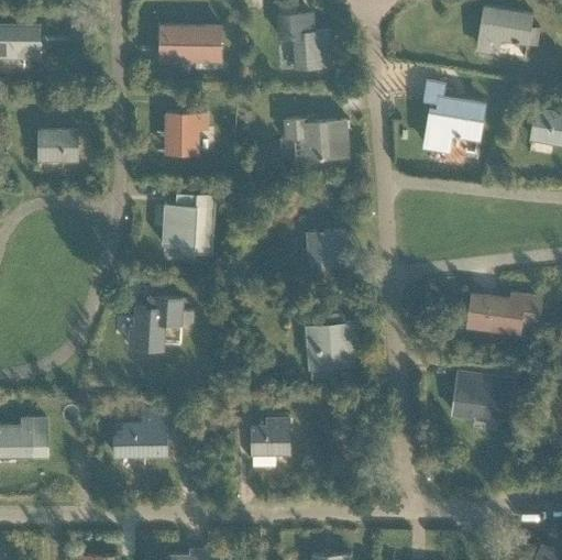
[(530,28),(532,14),(484,7),(482,22),(489,23),(487,35),(484,34),(481,53),(497,55),(499,40),(527,45),(530,28)]
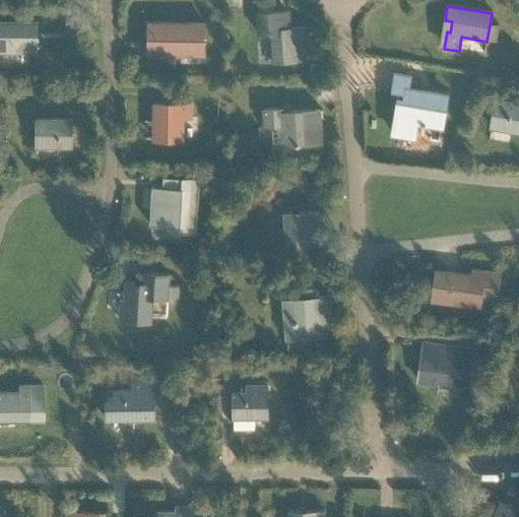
[(289,29),(288,12),(256,14),(257,37),(269,36),(272,65),(301,63),(300,42),(305,42),(304,28),(289,29)]
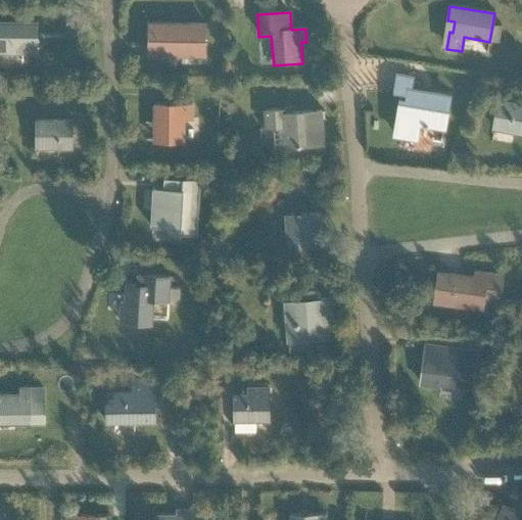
[(37,49),(37,24),(0,22),(0,53),(21,54),(22,49),(37,49)]
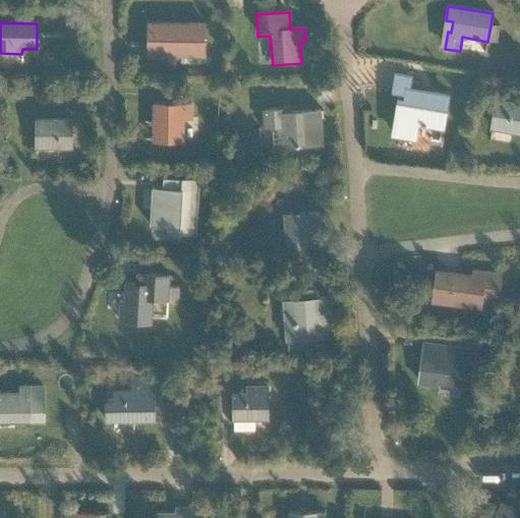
[(148,25),(148,41),(155,41),(155,56),(190,56),(190,46),(204,46),(204,25),(189,25),(148,25)]
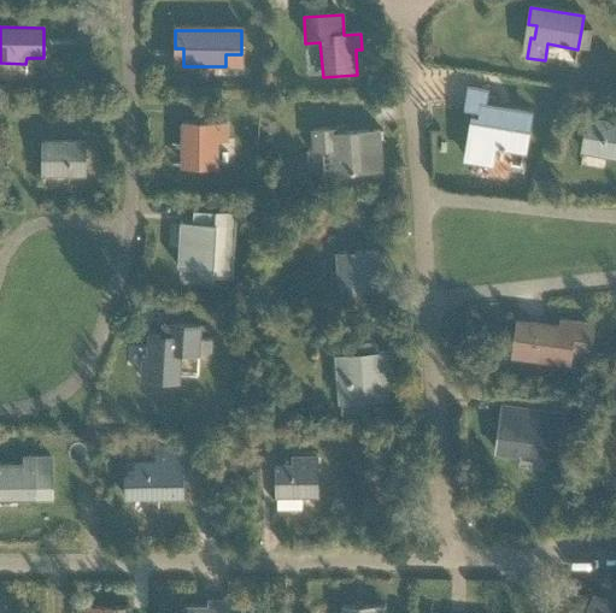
[(581,30),(578,49),(587,51),(591,31),(581,30)]
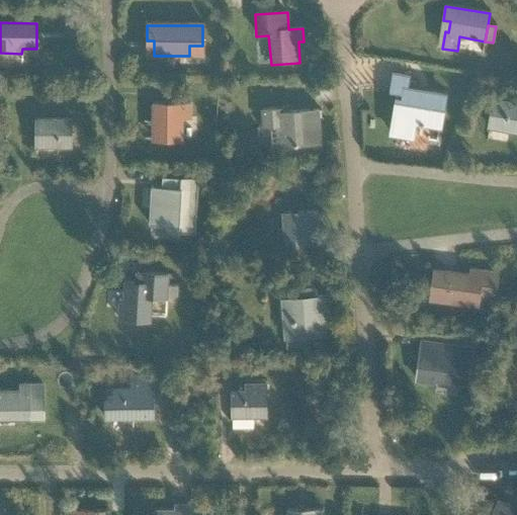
[(391,76),(389,91),(401,94),(402,87),(406,88),(407,78),(391,76)]
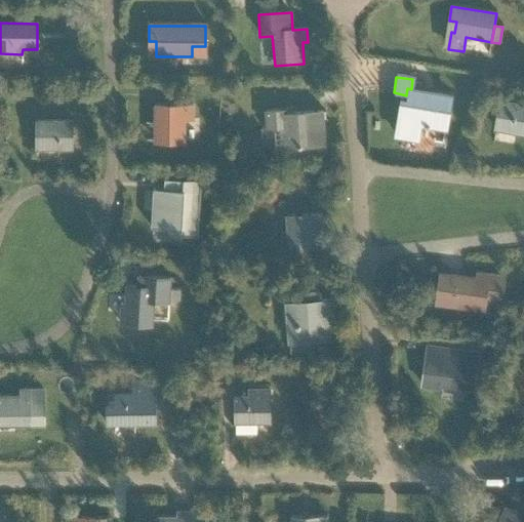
[(401,102),(396,137),(416,141),(419,124),(425,125),(425,127),(429,128),(429,126),(445,129),(450,97),(409,91),(407,103),(401,102)]
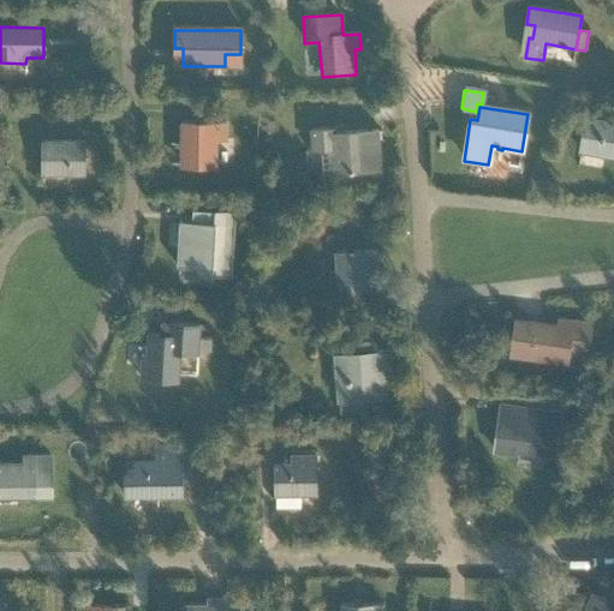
[(69,184),(90,184),(90,178),(94,178),(94,166),(90,165),(90,121),(79,121),(79,117),(53,117),(53,120),(45,120),(43,151),(51,151),(51,183),(58,183),(58,187),(69,187),(69,184)]
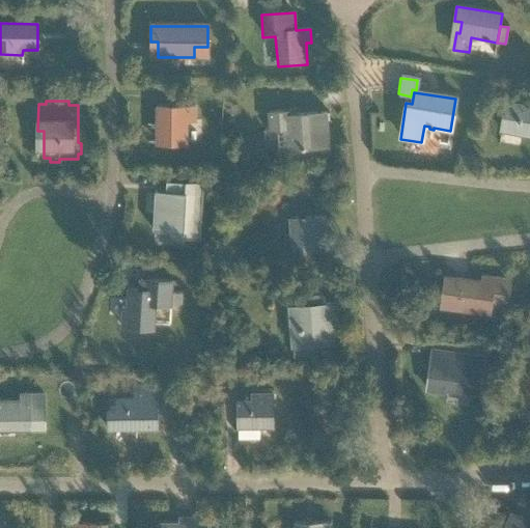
[(529,137),(529,107),(504,103),(500,132),(529,137)]
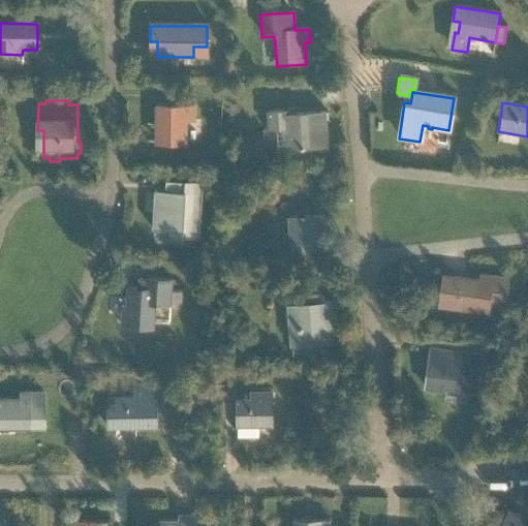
[(193,122),(193,107),(156,106),(156,145),(185,145),(185,122),(193,122)]
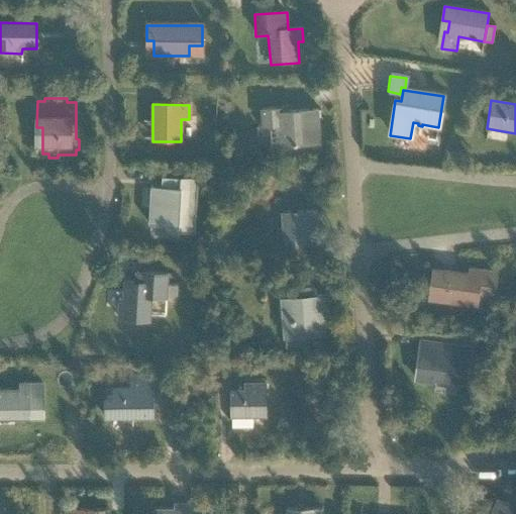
[(275,114),(275,110),(261,111),(262,128),(270,128),(272,147),(320,144),(317,110),(275,114)]
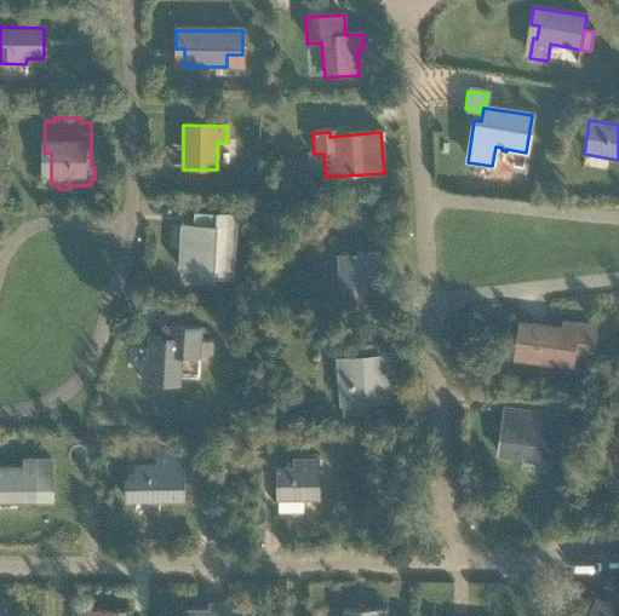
[(177,268),(177,270),(181,270),(181,269),(187,269),(212,271),(212,278),(224,280),(227,280),(233,280),(235,230),(224,229),(224,216),(205,214),(205,228),(193,228),(183,226),(183,225),(179,225),(179,228),(182,228),(179,268),(177,268)]
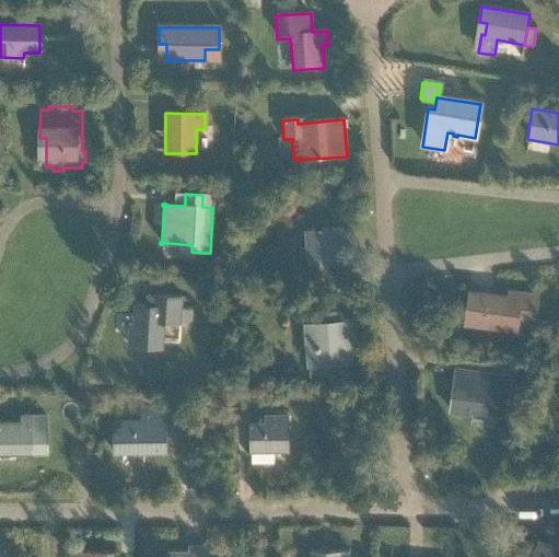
[(337,245),(342,244),(341,230),(304,232),(307,268),(339,266),(337,245)]
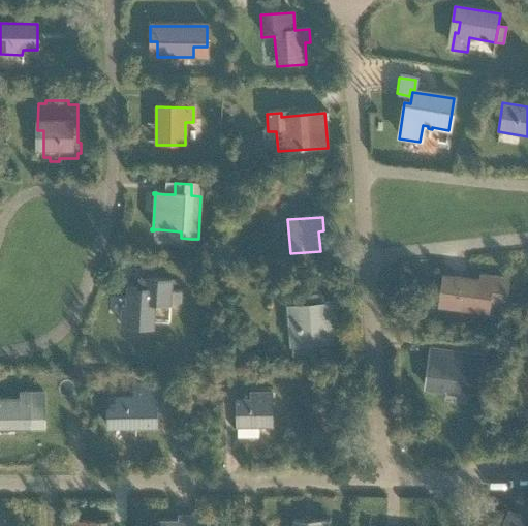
[(440,294),(438,307),(488,313),(490,302),(490,300),(505,302),(508,280),(479,276),(478,282),(456,279),(454,296),(440,294)]
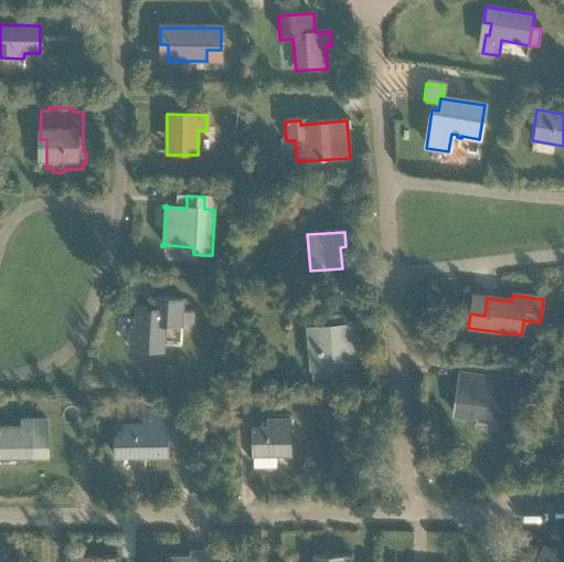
[(128,350),(163,352),(165,326),(181,327),(181,326),(192,327),(193,314),(182,314),(183,301),(148,299),(147,310),(136,309),(135,331),(131,331),(131,332),(129,332),(128,350)]
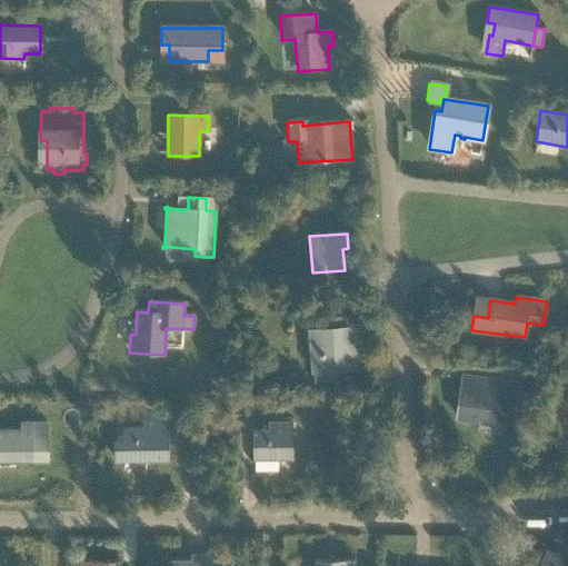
[(341,369),(358,368),(355,327),(346,328),(345,318),(325,319),(325,329),(309,330),(312,374),(341,371),(341,369)]
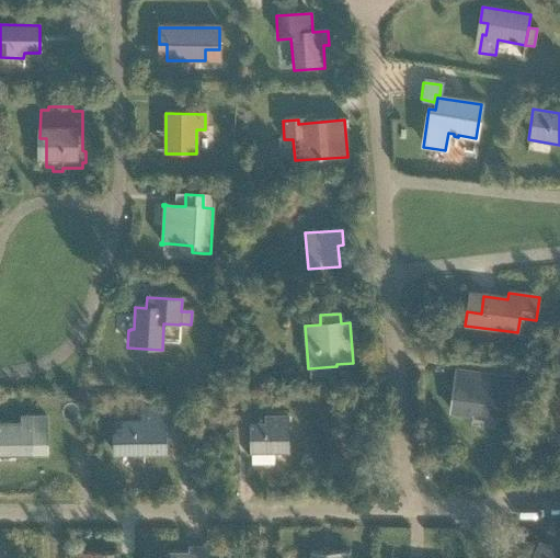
[(447,369),(444,394),(452,395),(449,414),(471,418),(471,414),(505,419),(512,378),(447,369)]
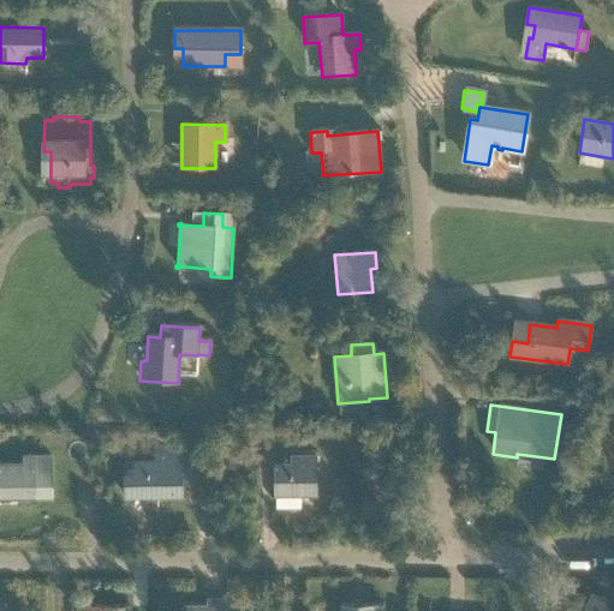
[(182,448),(154,448),(154,463),(133,465),(133,477),(124,477),(124,498),(133,498),(135,498),(135,496),(156,496),(156,498),(183,498),(182,448)]
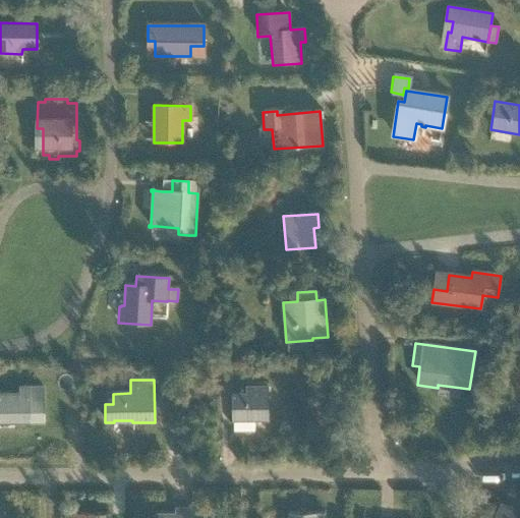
[(41,388),(27,388),(17,388),(17,395),(0,394),(0,423),(42,423),(41,388)]
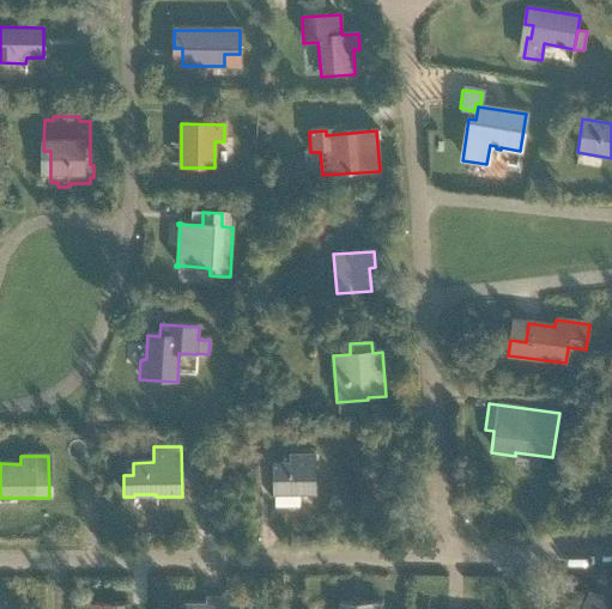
[(298,506),(298,495),(315,494),(314,456),(295,456),(295,464),(273,464),(274,506),(298,506)]
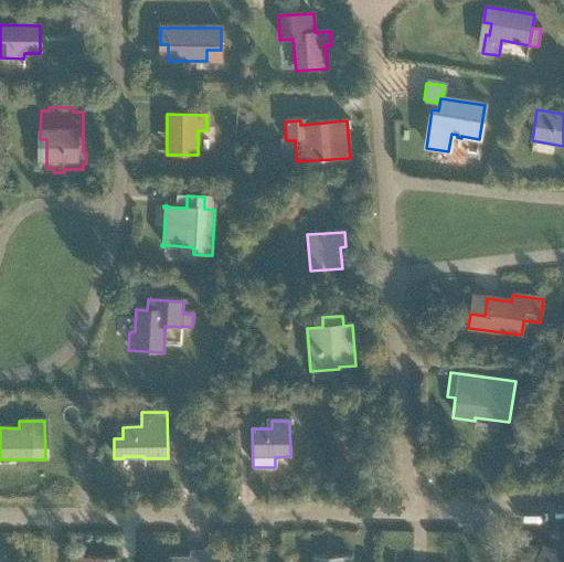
[(544,548),(536,561),(563,561),(563,544),(559,555),(544,548)]
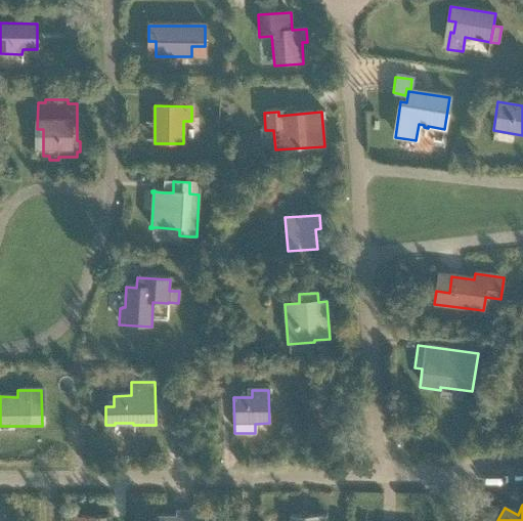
[(189,520),(189,512),(176,512),(176,518),(157,518),(157,520),(189,520)]
